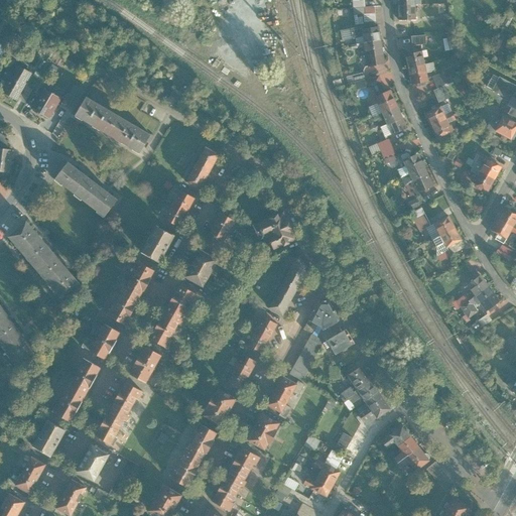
[(398,5),(398,20),(414,19),(414,4),(398,5)]
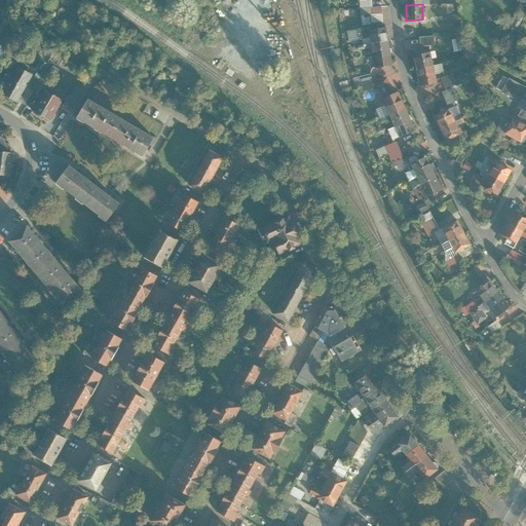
[(371,6),(360,7),(361,14),(364,14),(364,24),(371,24),(370,13),(372,13),(371,6)]
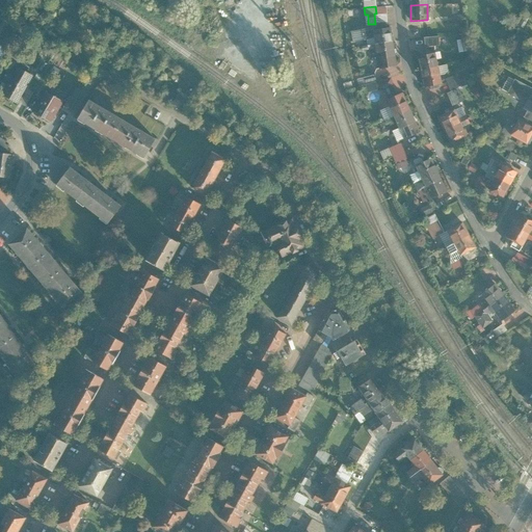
[(463,14),(454,15),(455,23),(464,22),(463,14)]
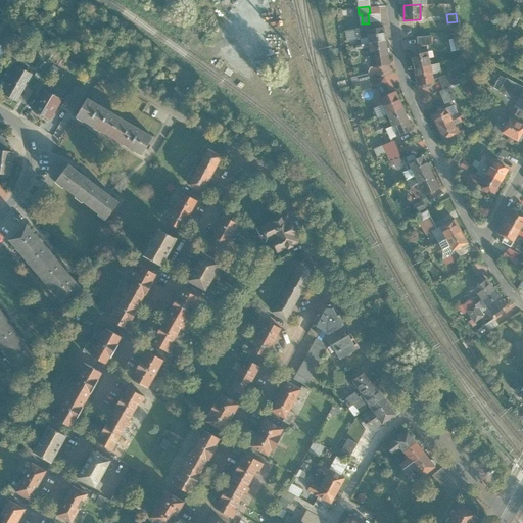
[(358,38),(367,36),(368,43),(385,40),(383,27),(366,30),(366,27),(357,28),(358,38)]
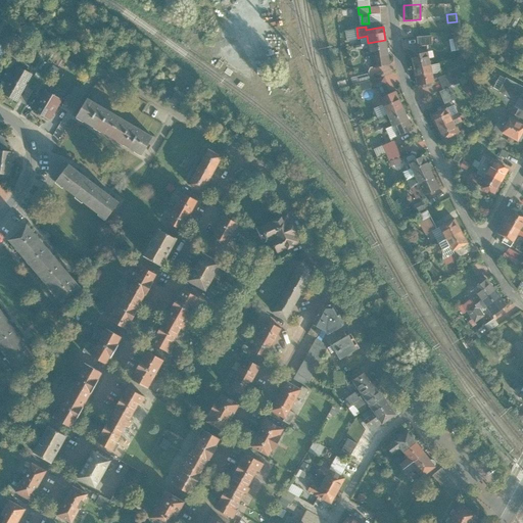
[(431,35),(417,36),(418,45),(432,44),(431,35)]
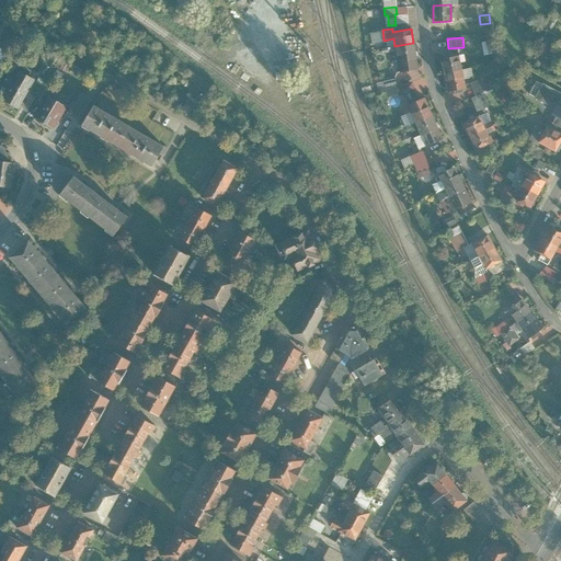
[(492,39),(481,42),(484,55),(494,53),(492,39)]
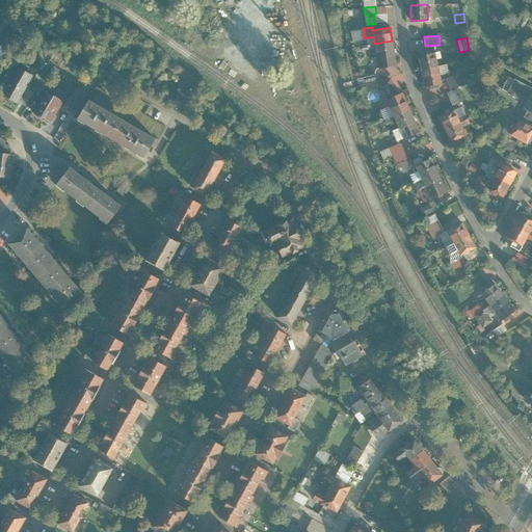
[(392,41),(374,44),(378,69),(396,65),(392,41)]
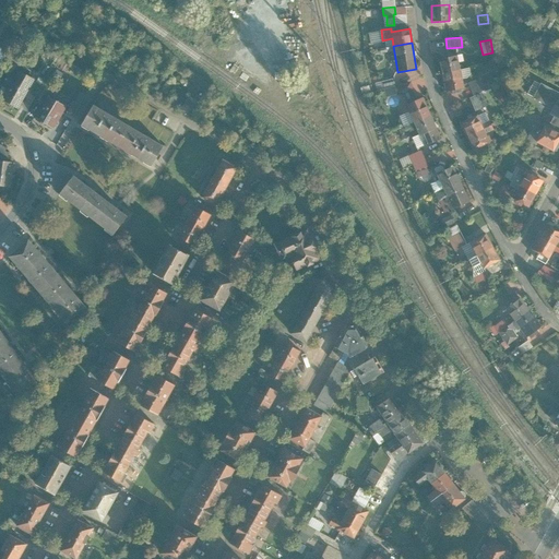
[(438,58),(442,74),(460,70),(455,54),(438,58)]
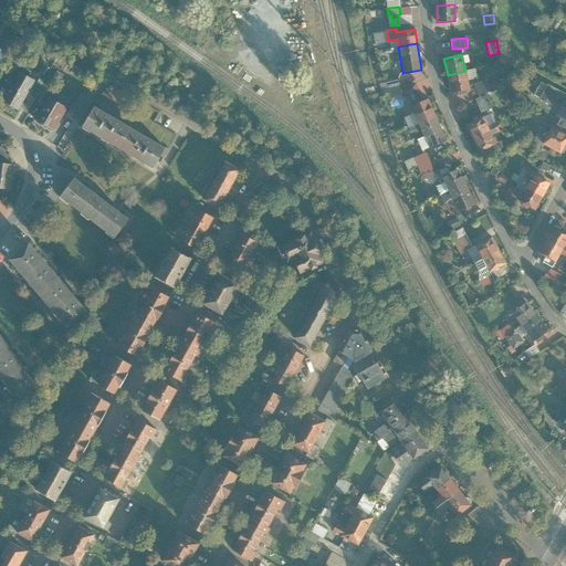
[(448,75),(452,93),(470,88),(465,71),(448,75)]
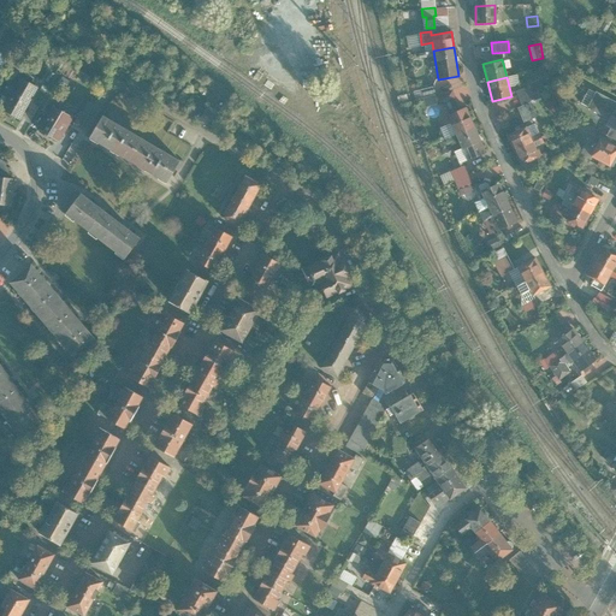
[(19,78),(3,108),(21,119),(37,88),(19,78)]
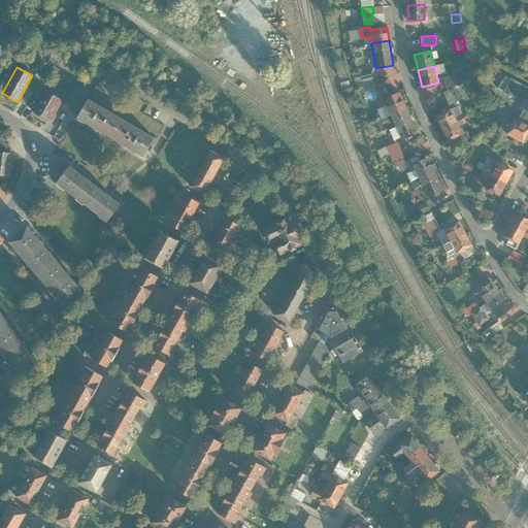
[(454,72),(442,77),(447,89),(459,85),(454,72)]
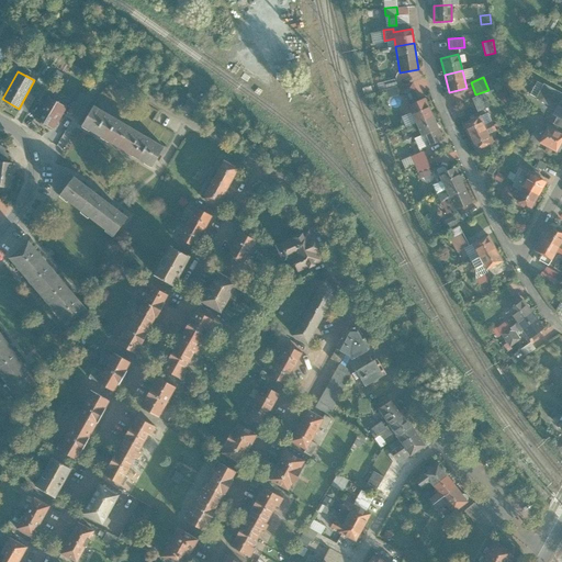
[(396,78),(383,81),(385,88),(397,85),(396,78)]
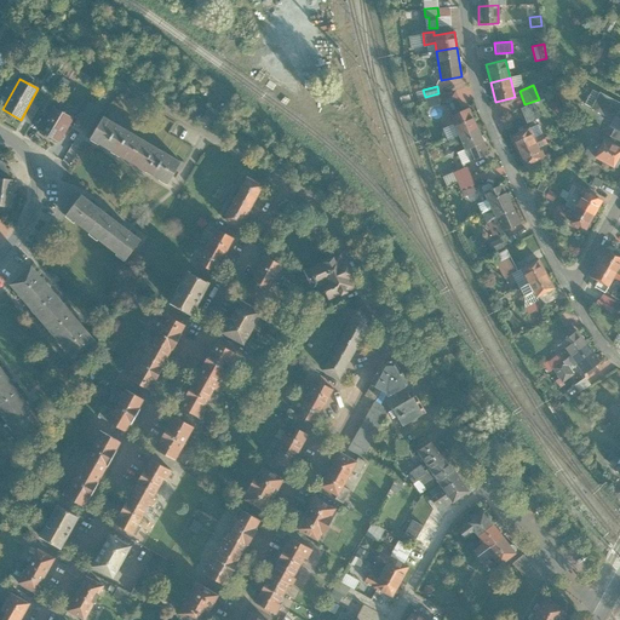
[(455,90),(438,95),(441,105),(458,101),(455,90)]
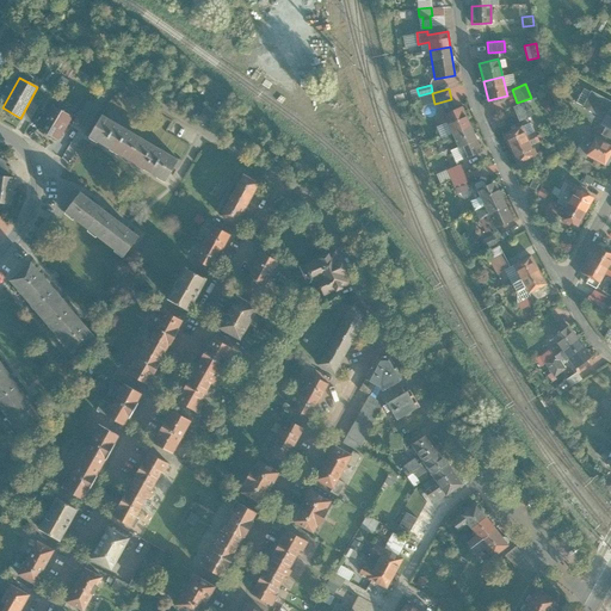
[(39,105),(45,93),(39,90),(34,102),(39,105)]
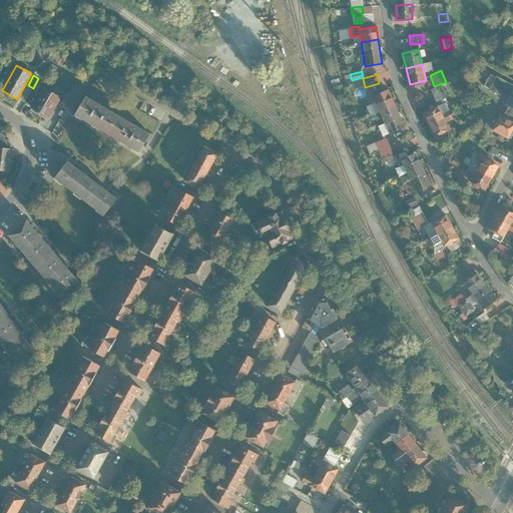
[(509,106),(512,107),(512,84),(496,76),(490,89),(507,98),(504,103),(509,106)]
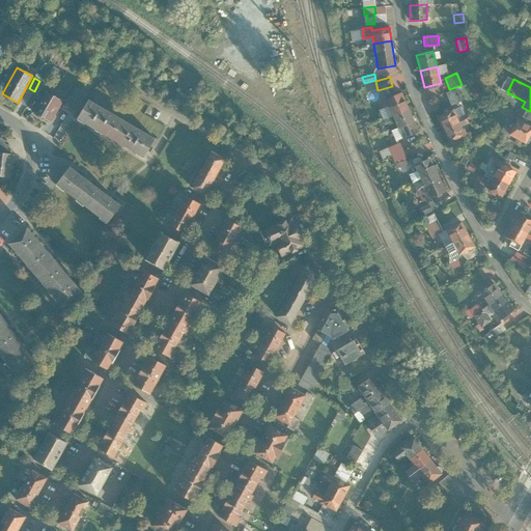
[(477,95),(484,87),(479,82),(472,90),(477,95)]
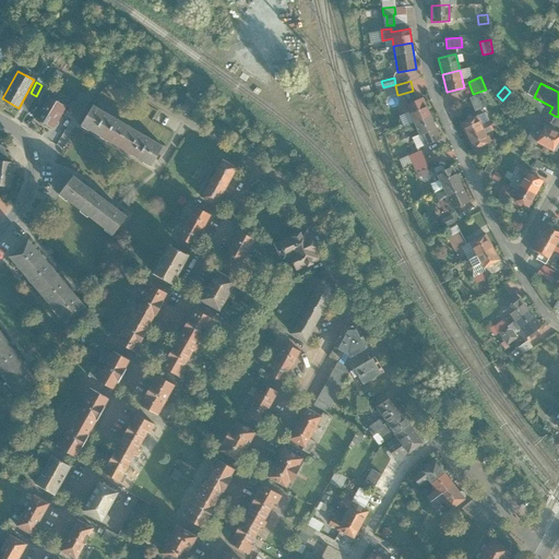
[(482,92),(470,97),(476,110),(487,106),(482,92)]
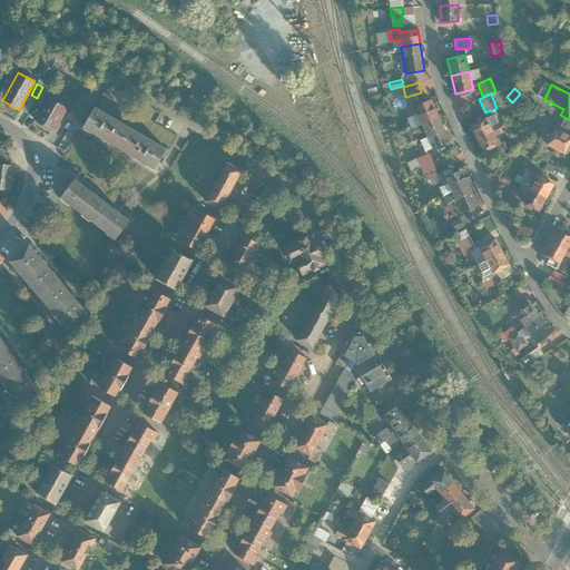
[(48,97),(35,120),(55,130),(68,107),(48,97)]
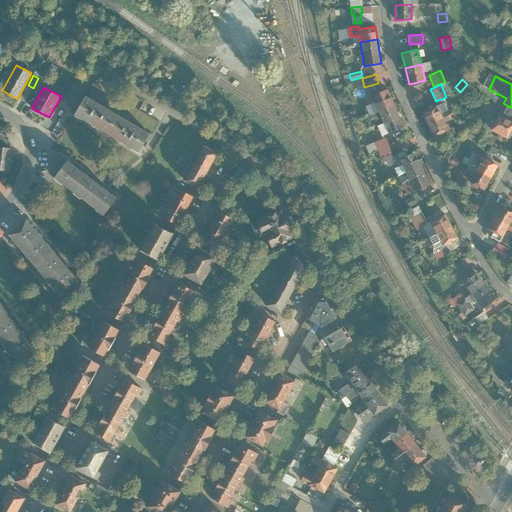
[(372,95),(379,112),(395,105),(387,88),(372,95)]
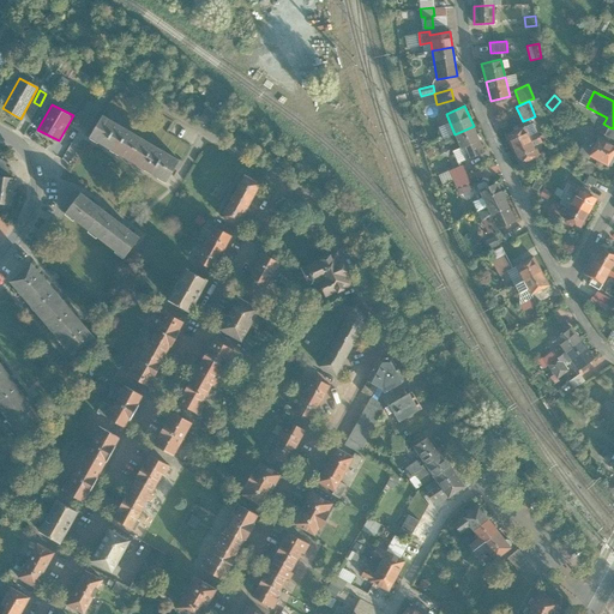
[(79,131),(89,114),(80,110),(72,126),(79,131)]
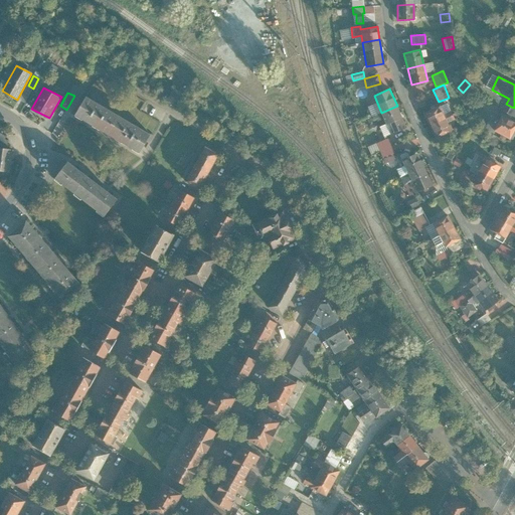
[(71,115),(106,134),(117,116),(81,97),(71,115)]
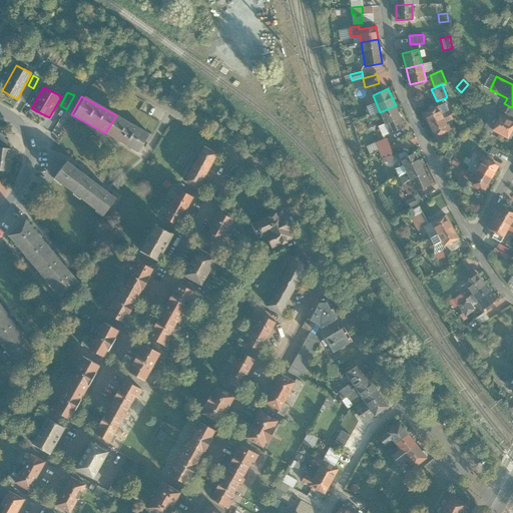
[(422,111),(428,124),(451,113),(449,110),(442,113),(438,104),(422,111)]
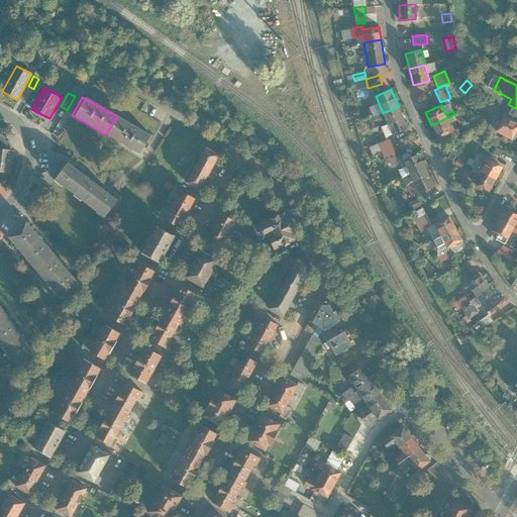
[(399,106),(383,113),(392,134),(408,128),(399,106)]
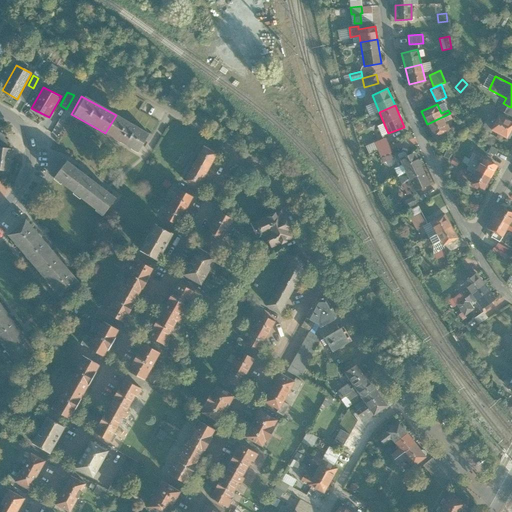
[(427,124),(433,137),(449,130),(445,121),(452,118),(450,113),(427,124)]
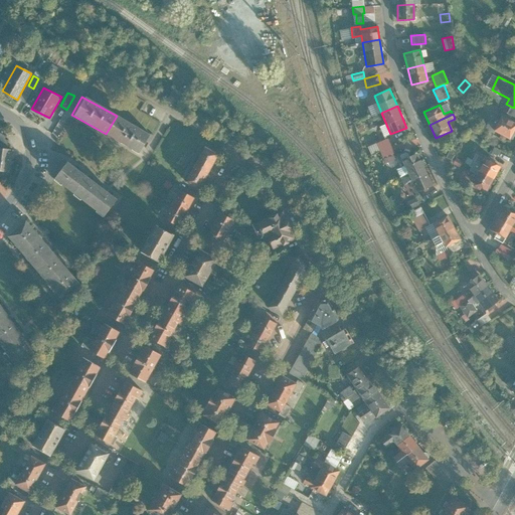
[(467,114),(462,120),(469,125),(473,120),(467,114)]
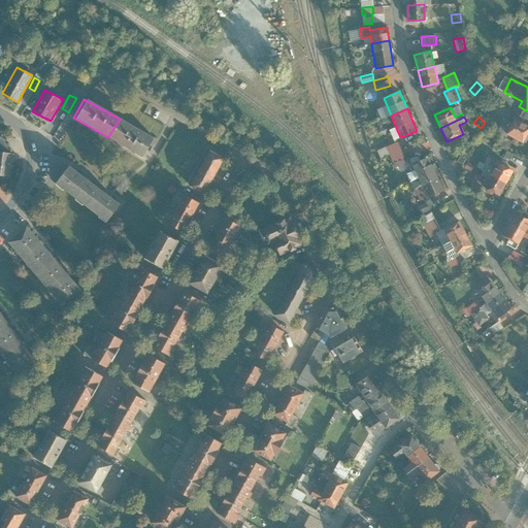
[(523,142),(527,132),(527,124),(515,117),(513,121),(505,117),(497,132),(506,137),(508,134),(523,142)]
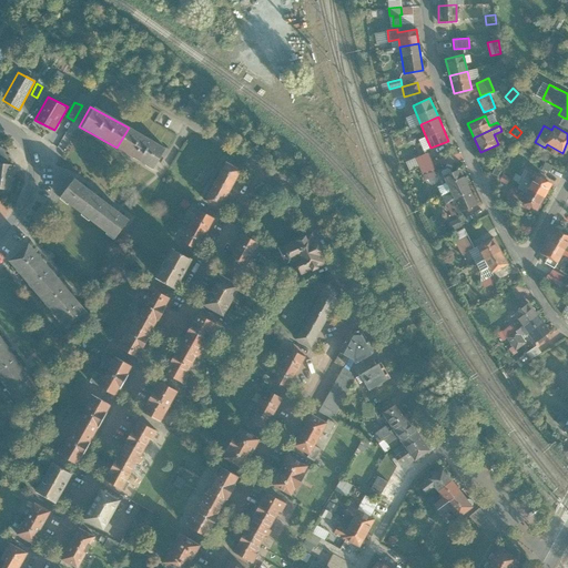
[(154,169),(166,149),(129,128),(117,148),(154,169)]
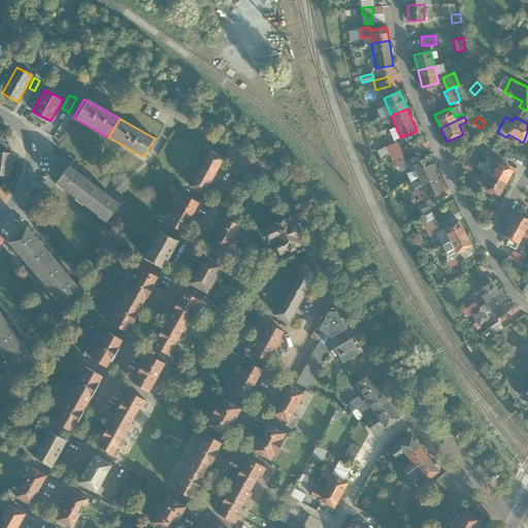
[(0,173),(9,175),(11,153),(10,153),(4,138),(0,135),(0,173)]
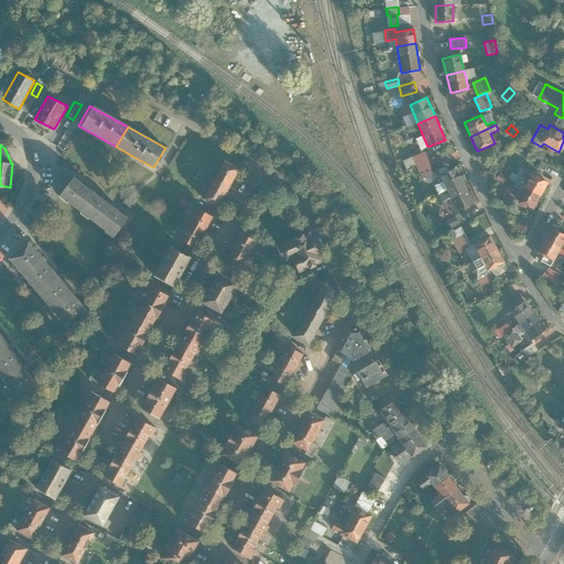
[(424,152),(412,156),(415,163),(427,159),(424,152)]
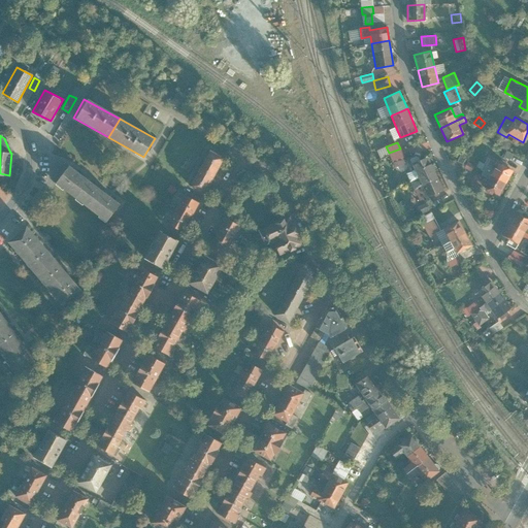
[(400,149),(389,153),(393,162),(404,157),(400,149)]
